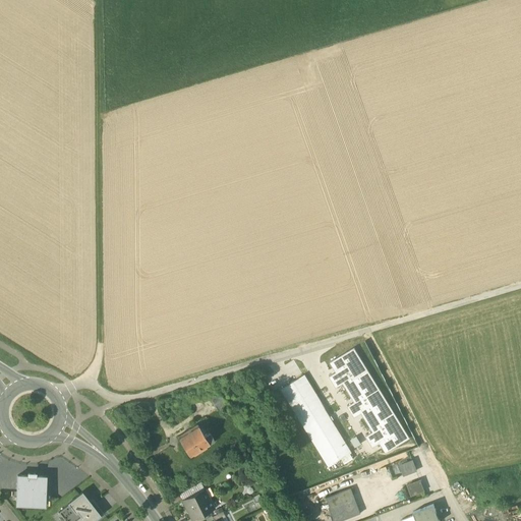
[(409,439),(354,348),(330,363),(336,372),(329,378),(336,388),(343,384),(354,402),(347,407),(354,418),(361,413),(372,432),(365,437),(372,448),(380,444),(386,453),(409,439)]
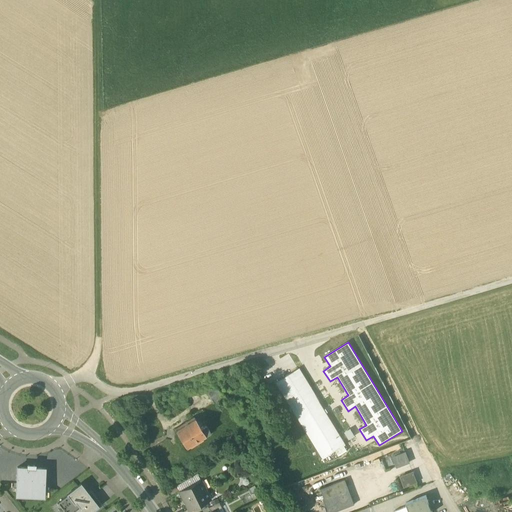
[(275,382),(322,459),(335,451),(344,446),(345,445),(298,368),(275,382)]
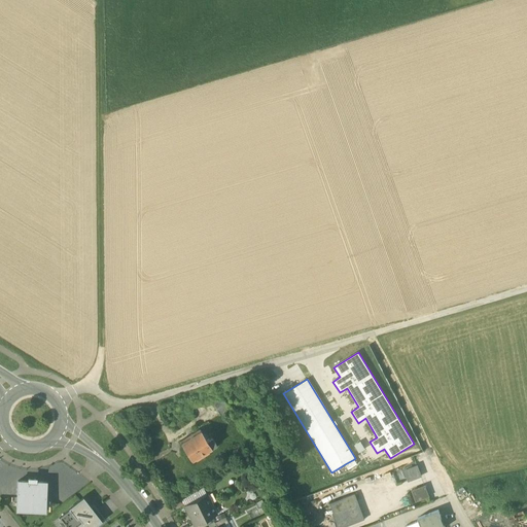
[(212,403),(216,410),(224,403),(221,399),(202,401),(202,406),(212,403)]
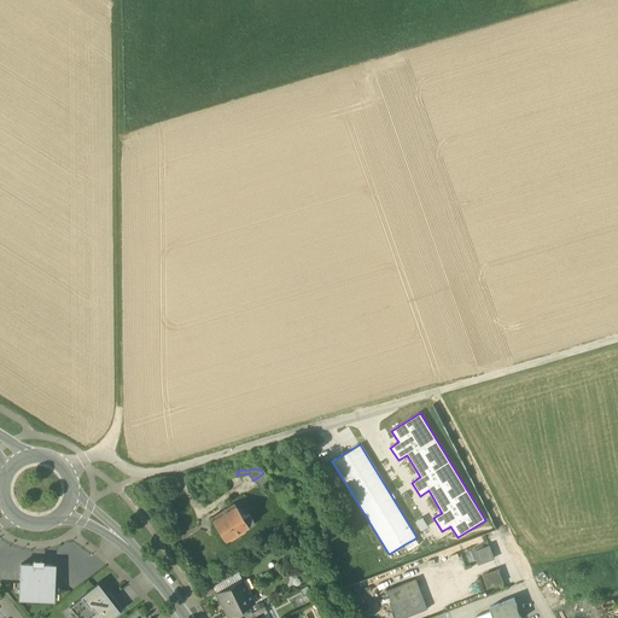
[(268,479),(263,473),(254,481),(257,487),(268,479)]
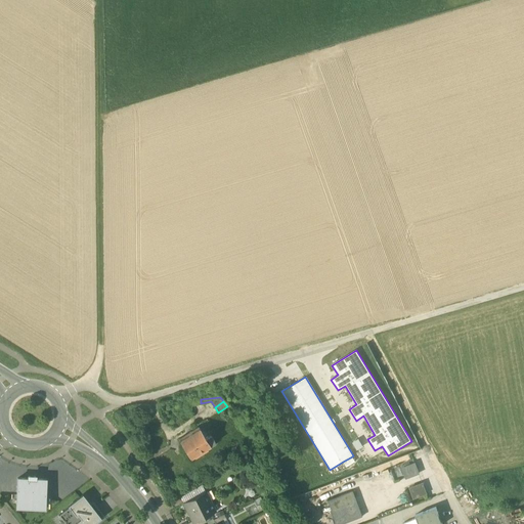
[(190,457),(190,459),(210,447),(210,446),(215,443),(210,435),(205,438),(198,427),(178,439),(185,450),(184,451),(189,459),(190,457)]
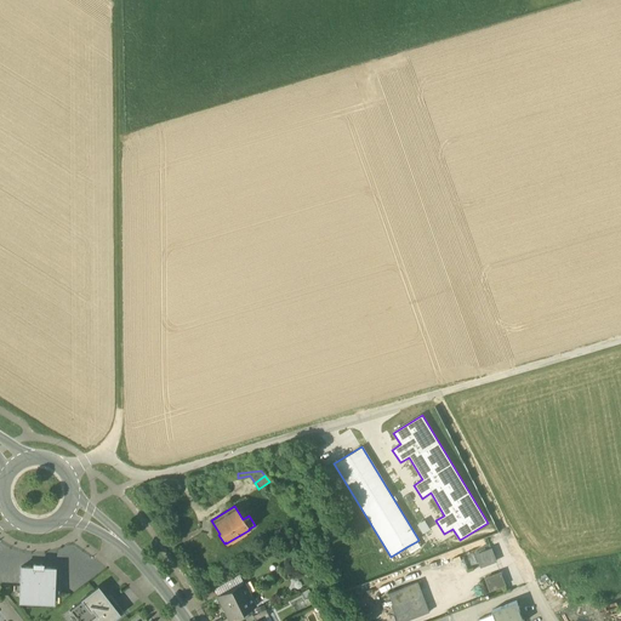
[(429,529),(425,522),(419,525),(423,533),(429,529)]
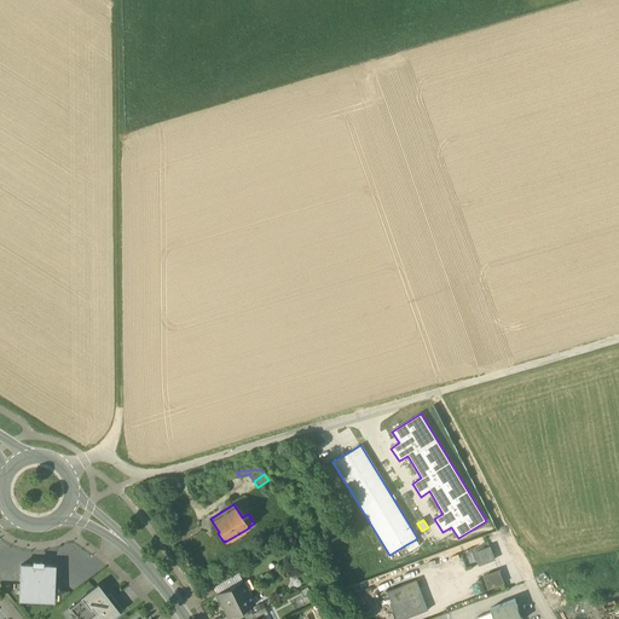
[(420,545),(416,539),(405,545),(409,551),(420,545)]
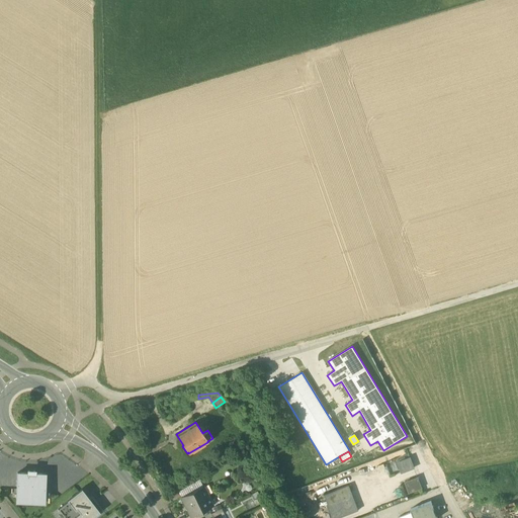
[(411,457),(397,462),(401,473),(415,468),(411,457)]
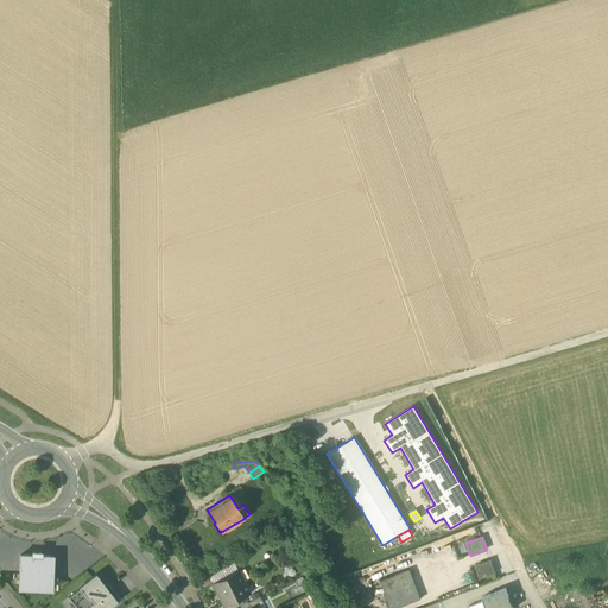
[(20,556),(19,587),(52,588),(54,557),(42,556),(42,555),(32,553),(32,556),(20,556)]
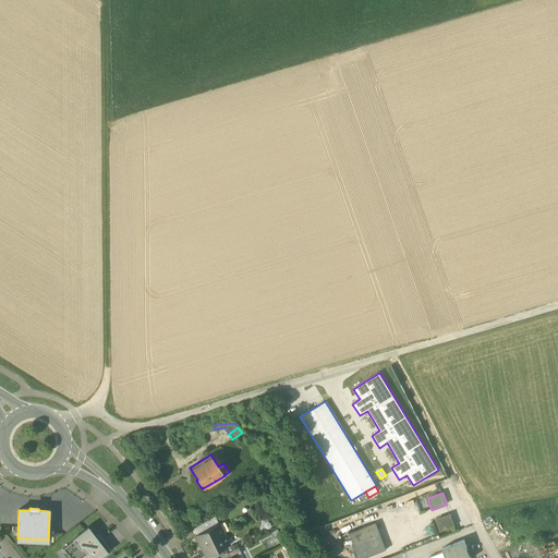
[(192,530),(195,535),(218,523),(215,516),(192,530)]
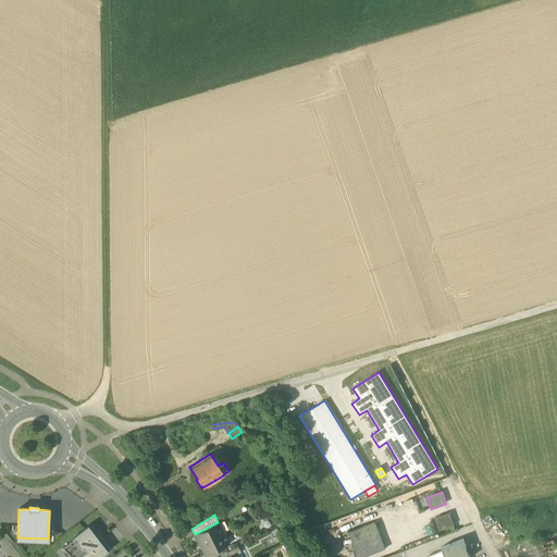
[(436,519),(440,529),(453,524),(448,515),(436,519)]
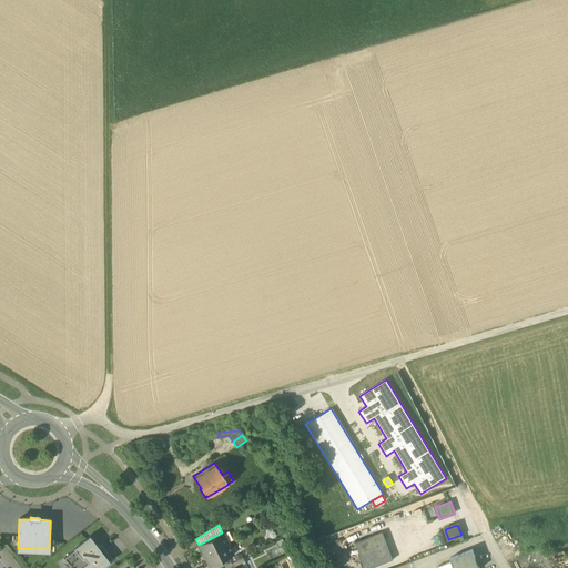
[(204,556),(227,544),(222,533),(199,545),(204,556)]
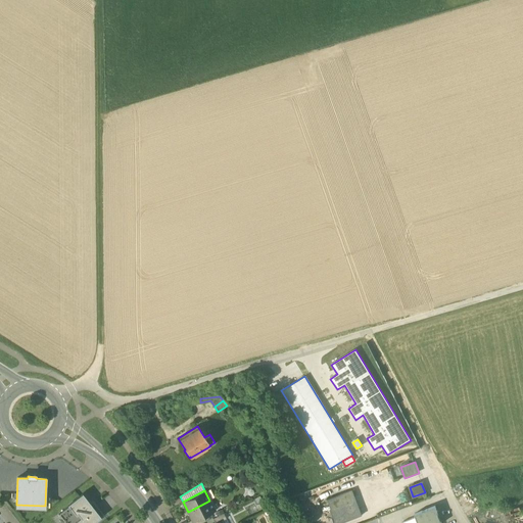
[(341,522),(362,516),(351,490),(327,500),(335,522),(341,522)]
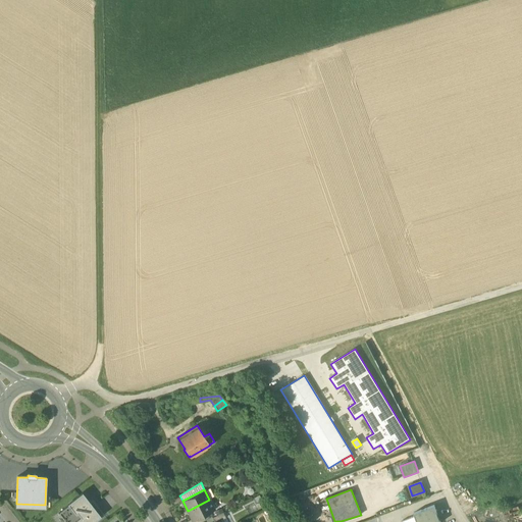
[(67,504),(68,506),(80,497),(86,505),(90,502),(82,492),(67,504)]
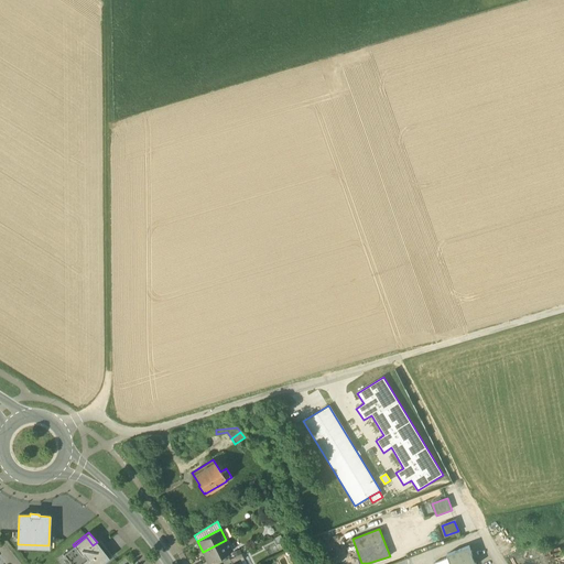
[(93,545),(86,537),(74,546),(82,555),(84,554),(86,559),(78,563),(97,563),(99,563),(100,563),(109,557),(97,542),(93,545)]
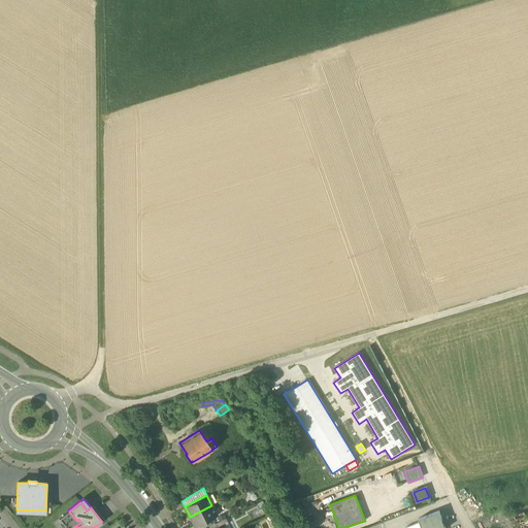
[(91,507),(102,522),(105,520),(93,505),(91,507)]
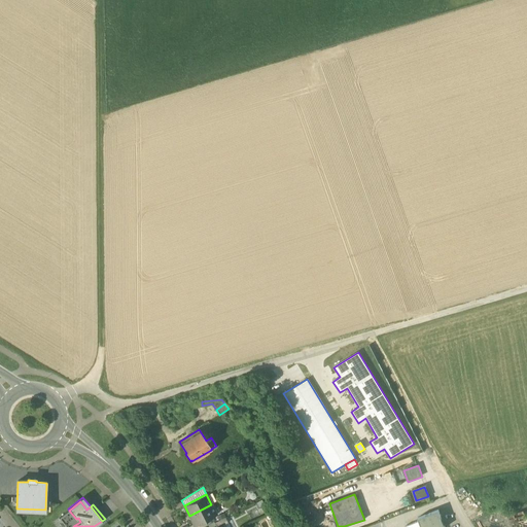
[(211,504),(189,516),(195,526),(216,515),(211,504)]
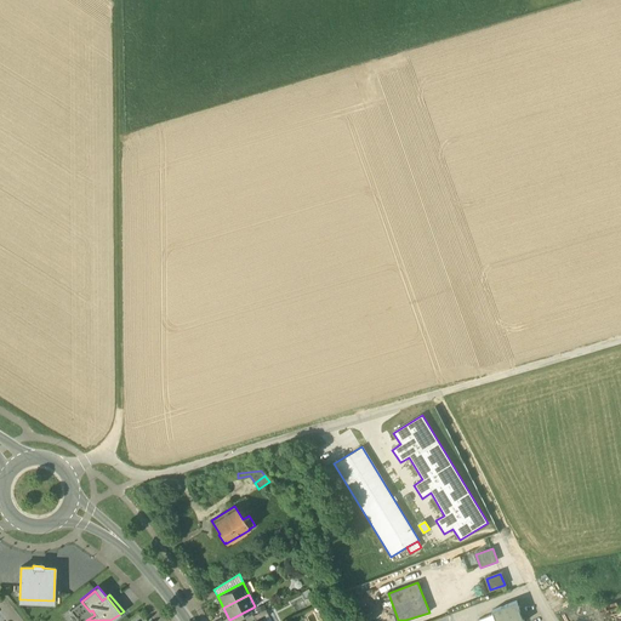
[(620,597),(607,598),(607,615),(620,615),(620,597)]
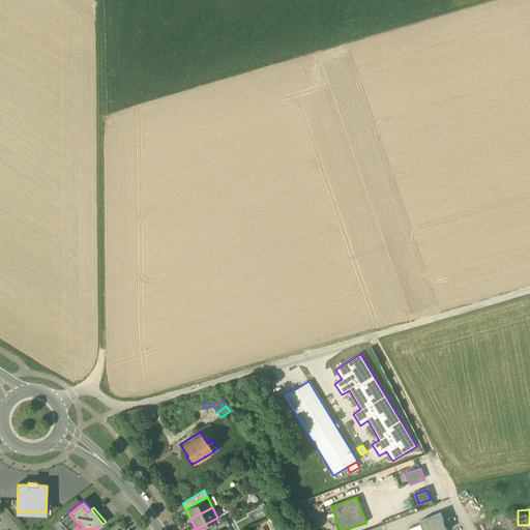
[(419,521),(421,524),(422,529),(446,529),(441,512),(419,521)]
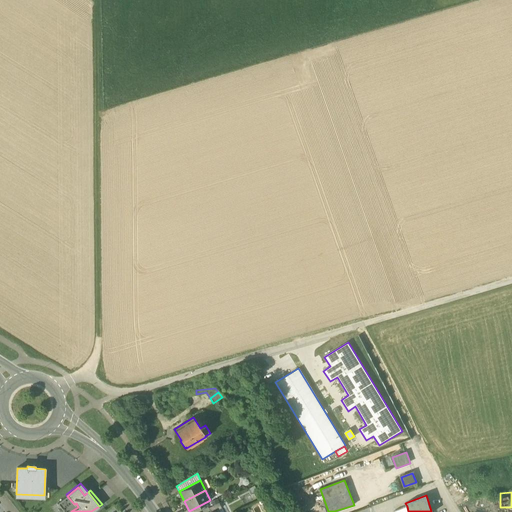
[(71,511),(78,507),(76,503),(74,504),(67,496),(57,504),(63,511),(71,511)]
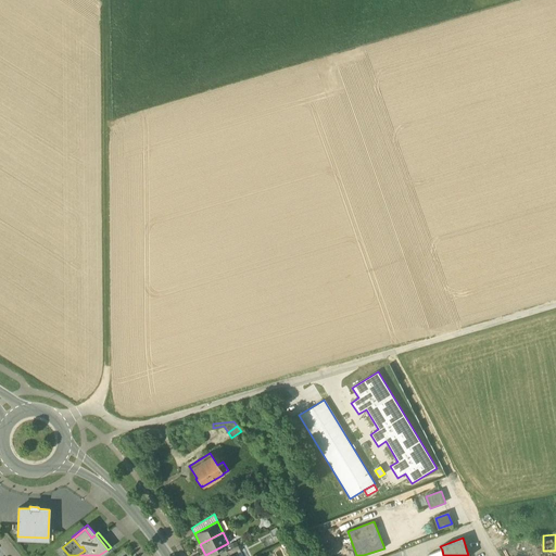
[(226,552),(227,555),(230,555),(235,554),(240,552),(238,545),(226,552)]
